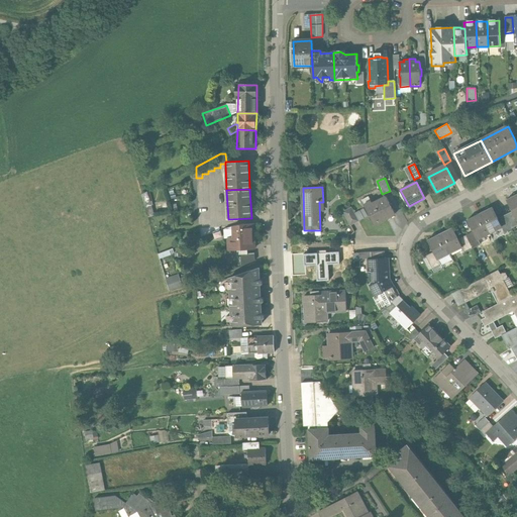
[(386,196),(367,206),(376,224),(395,214),(386,196)]
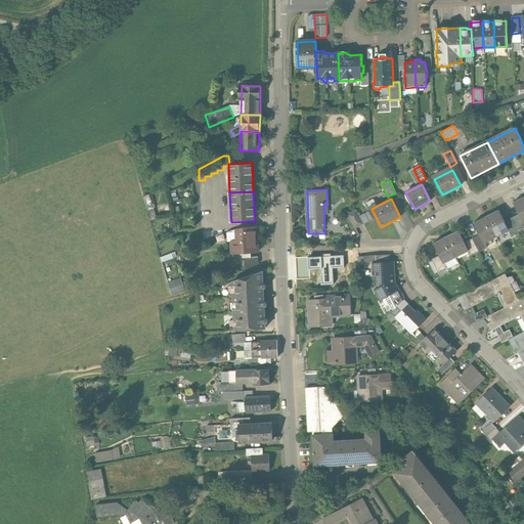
[(523,199),(514,204),(523,223),(523,222),(523,199)]
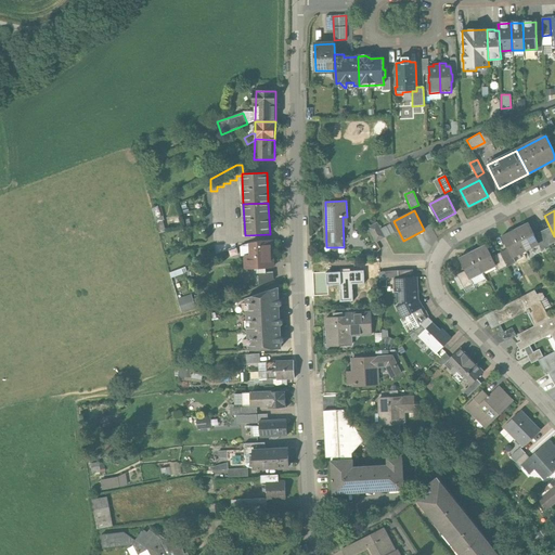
[(385,237),(377,223),(370,228),(377,242),(385,237)]
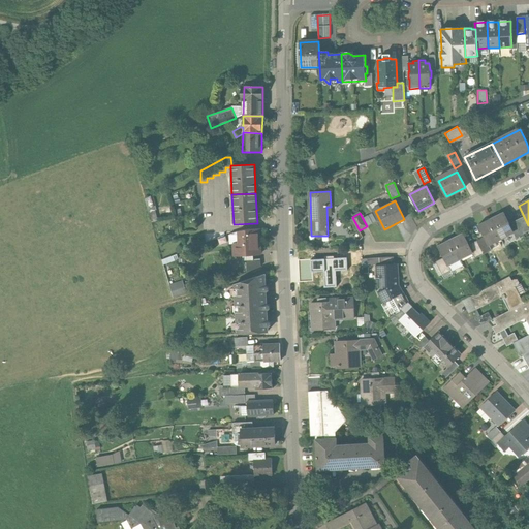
[(503,214),(491,220),(500,239),(512,234),(512,232),(508,225),(503,214)]
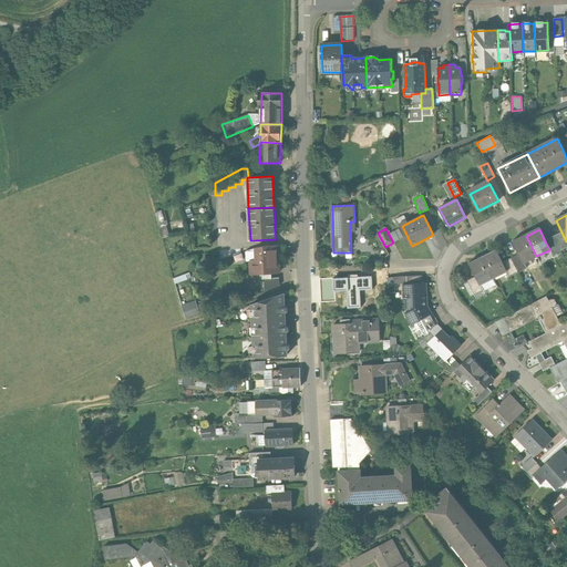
[(526,236),(513,243),(518,255),(523,264),(523,263),(536,256),(526,236)]
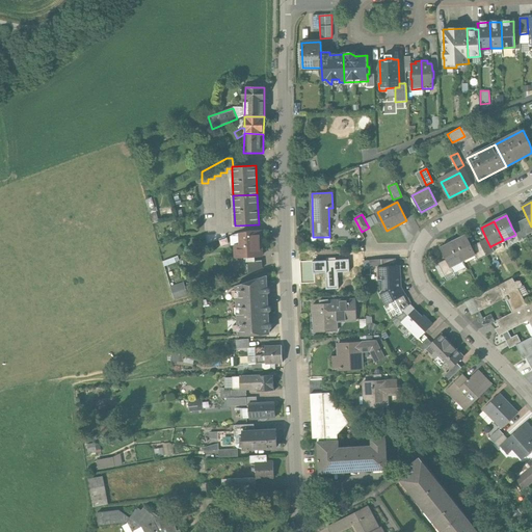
[(520,222),(511,227),(515,234),(515,235),(517,240),(527,235),(520,222)]
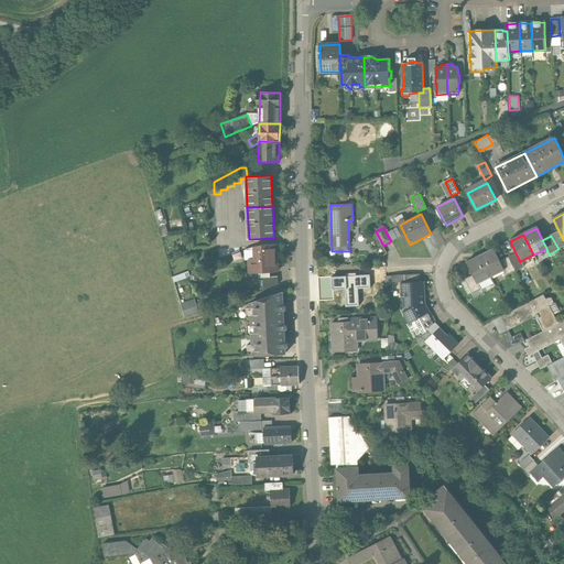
[(266,246),(255,248),(246,251),(246,261),(249,261),(250,273),(278,272),(275,245),(266,245),(266,246)]
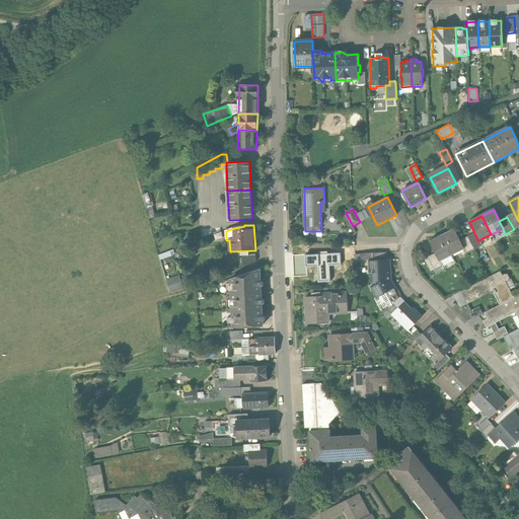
[(454,230),(442,236),(451,254),(463,248),(459,240),(454,230)]
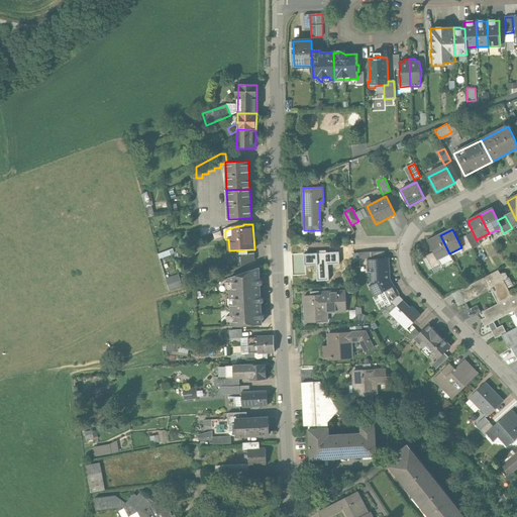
[(473,232),(466,236),(473,248),(480,245),(477,239),(477,240),(473,232)]
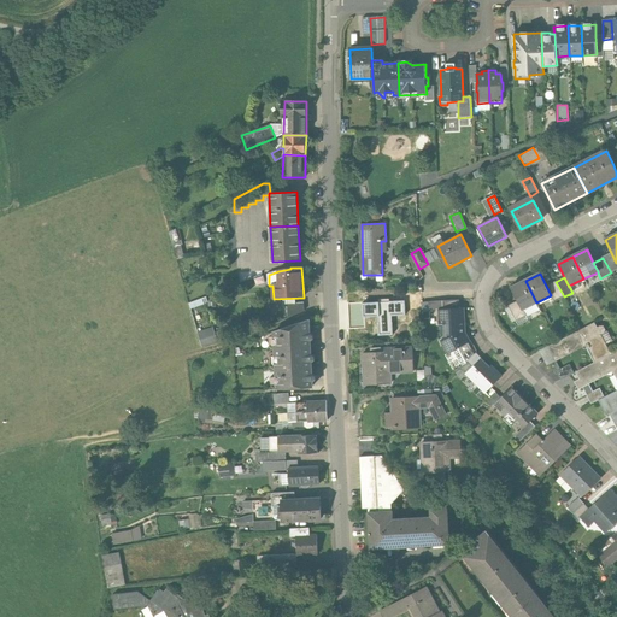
[(526,281),(510,288),(517,303),(521,311),(522,311),(536,303),(526,281)]
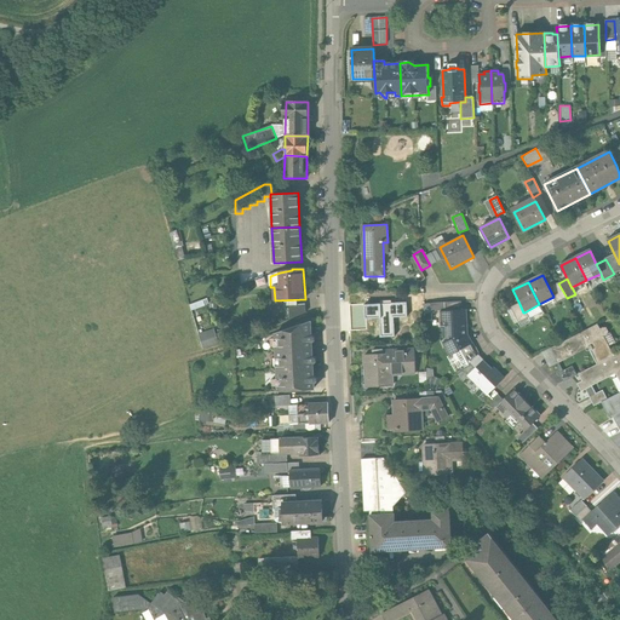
[(558,283),(549,287),(554,297),(556,303),(567,298),(558,283)]
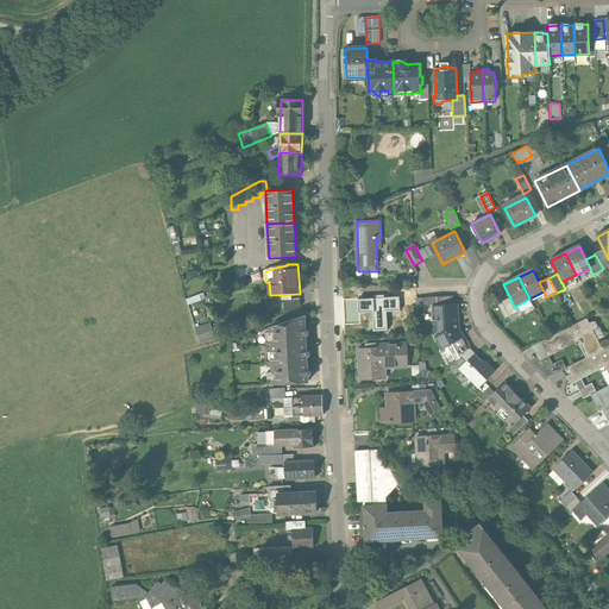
[(400,297),(358,299),(358,313),(360,313),(374,313),(374,331),(388,331),(387,312),(401,312),(400,297)]
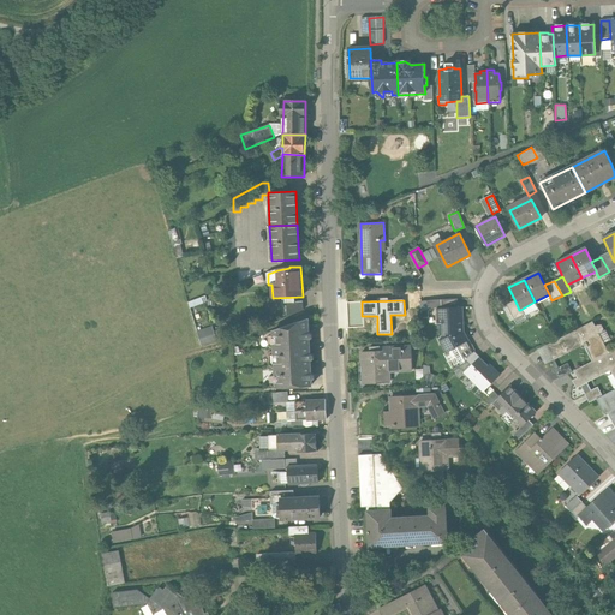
[(303,302),(286,303),(287,316),(303,310),(303,302)]
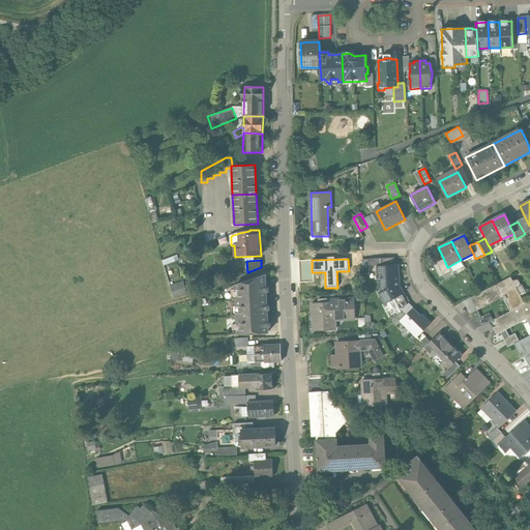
[(312,272),(312,260),(299,261),(300,283),(314,283),(314,272),(312,272)]
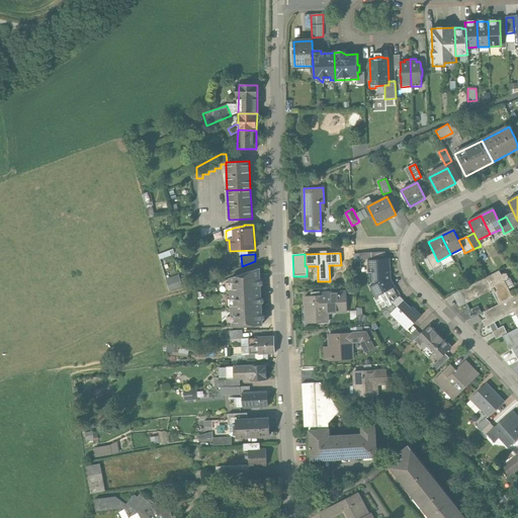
[(437,261),(434,254),(426,258),(432,270),(440,266),(438,261),(437,261)]
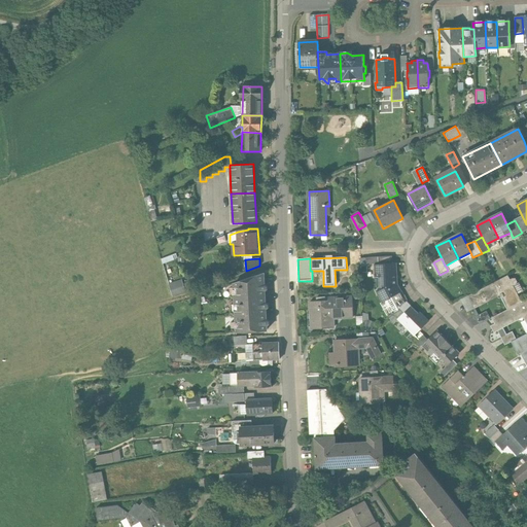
[(380,278),(381,289),(378,289),(384,302),(387,300),(400,293),(396,285),(395,264),(377,264),(377,278),(380,278)]
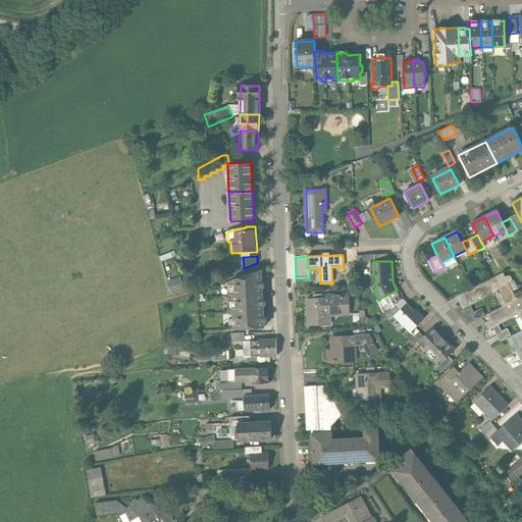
[(261,271),(232,280),(232,285),(227,285),(228,295),(231,297),(233,297),(262,295),(262,289),(263,289),(265,286),(265,284),(263,282),(261,282),(261,271)]
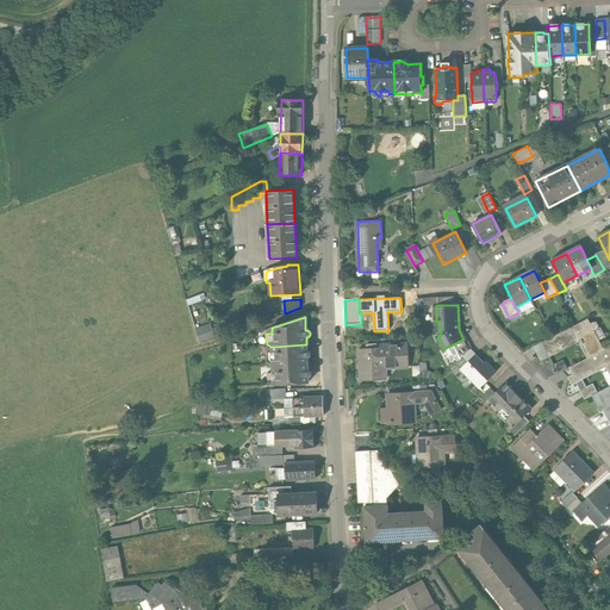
[(587,319),(542,343),(548,355),(578,340),(580,344),(584,342),(591,356),(603,350),(587,319)]
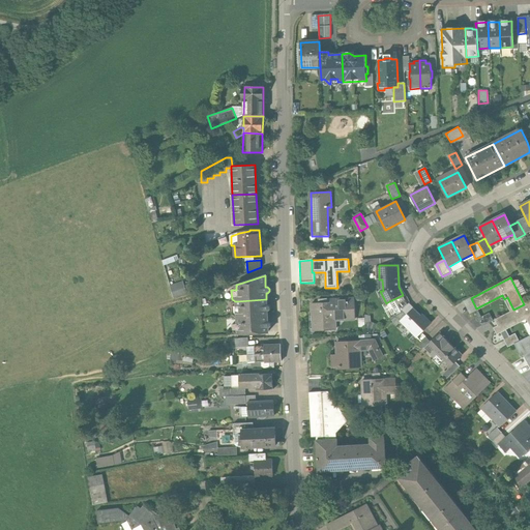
[(182,283),(170,287),(174,298),(185,294),(182,283)]
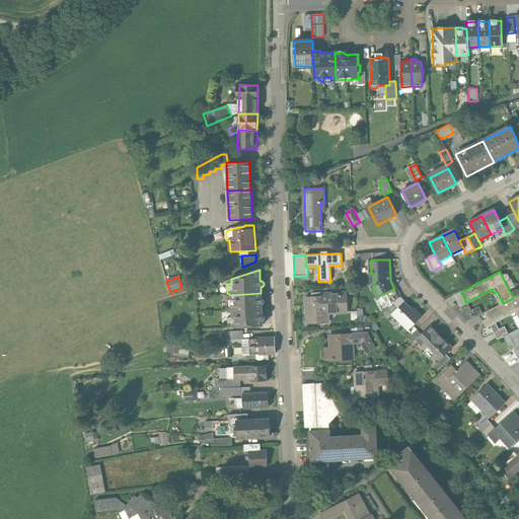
[(394,289),(381,295),(388,308),(392,304),(399,298),(394,289)]
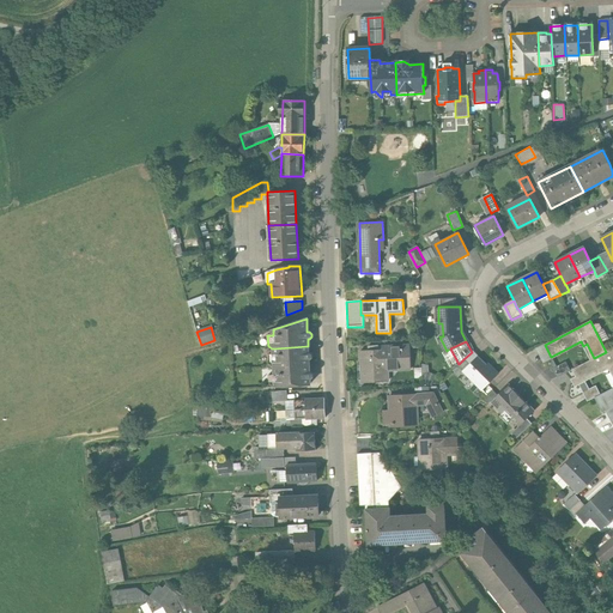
[(411,345),(387,346),(387,350),(378,350),(378,346),(369,346),(369,350),(362,350),(362,365),(365,365),(365,378),(376,378),(376,381),(388,381),(387,366),(399,366),(399,369),(412,369),(411,345)]
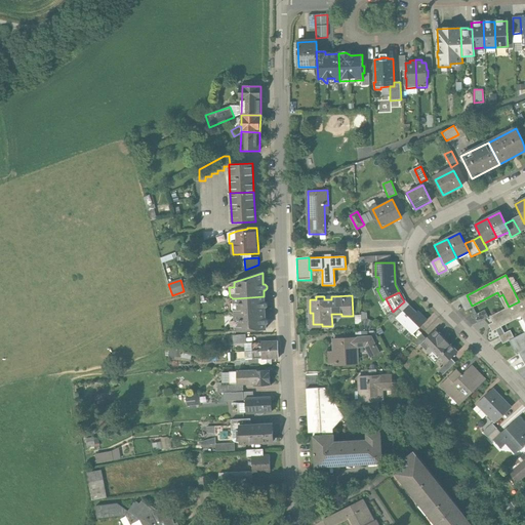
[(264,296),(235,298),(235,304),(230,304),(231,313),(234,315),(235,315),(265,313),(265,308),(266,308),(268,306),(268,305),(266,303),(264,303),(264,296)]
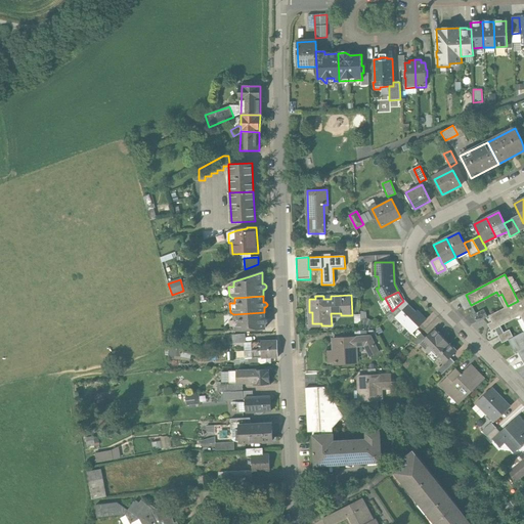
[(508,306),(489,316),(493,325),(519,313),(522,318),(523,316),(523,298),(518,301),(508,306)]
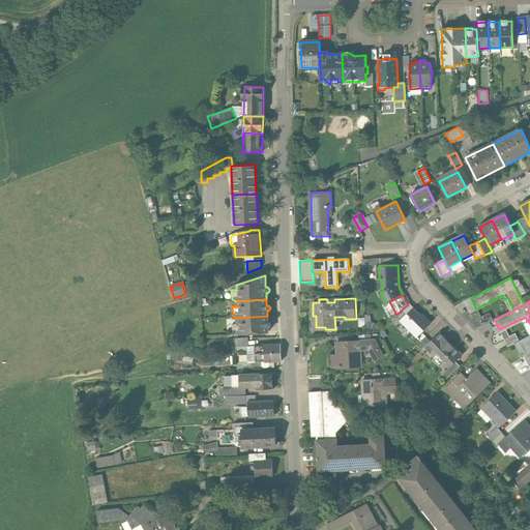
[(424,320),(412,308),(406,316),(400,321),(401,322),(416,337),(430,323),(425,319),(424,320)]
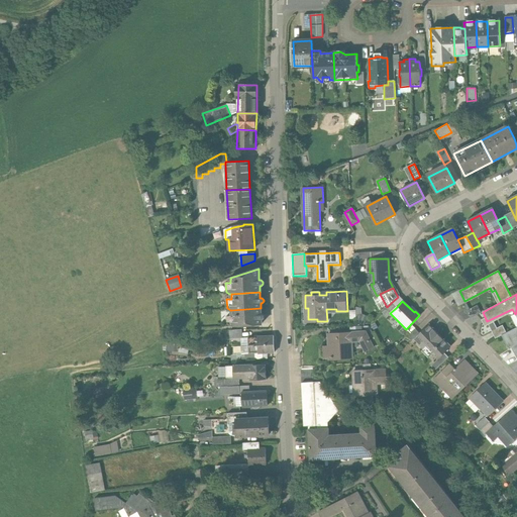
[(387,307),(382,313),(387,318),(391,314),(390,313),(396,308),(391,303),(387,307)]
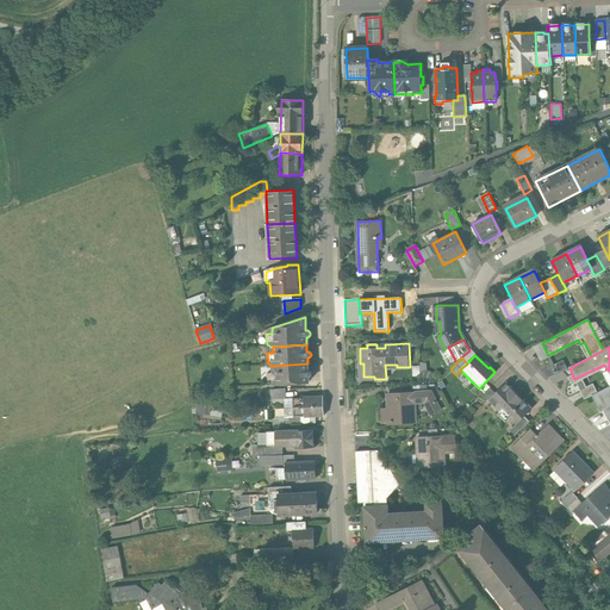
[(562,361),(549,368),(554,375),(567,369),(562,361)]
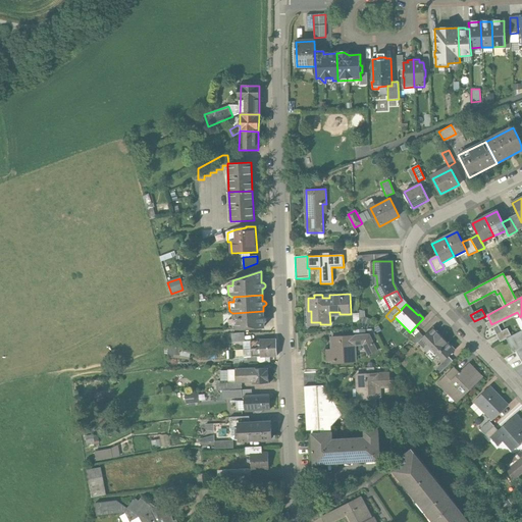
[(263,311),(233,313),(235,318),(229,318),(230,327),(233,330),(264,328),(264,322),(265,322),(267,320),(267,319),(265,317),(263,317),(263,311)]
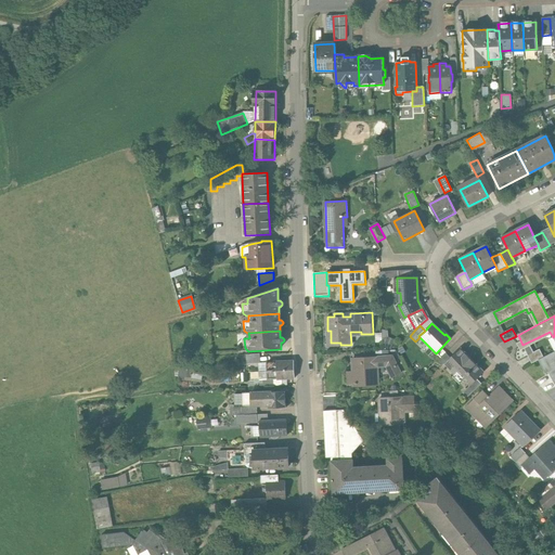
[(474,366),(463,356),(465,353),(460,349),(450,358),(444,364),(454,374),(460,370),(465,375),(463,377),(470,385),(470,386),(477,379),(483,373),(476,364),(474,366)]
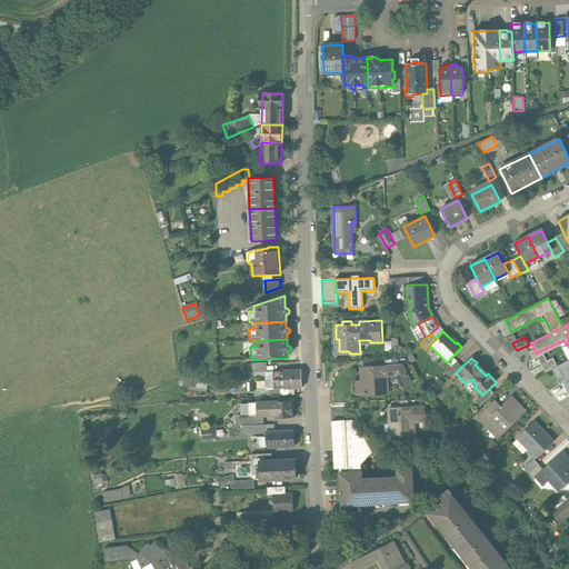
[(553,358),(541,365),(545,372),(552,368),(557,367),(553,358)]
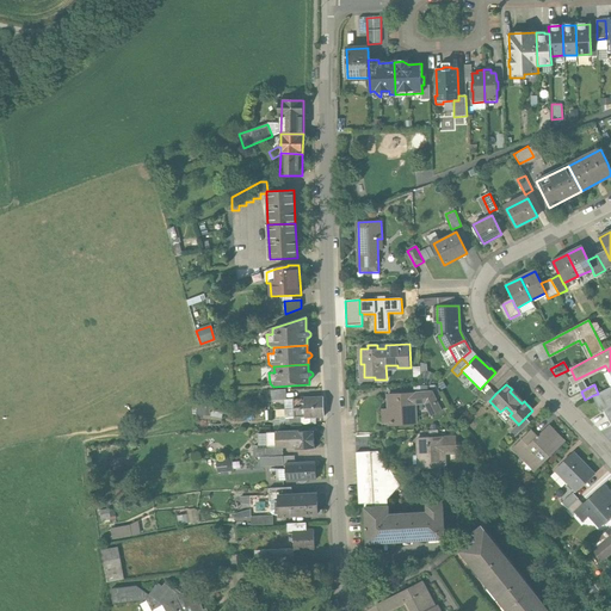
[(610,387),(598,394),(593,395),(600,407),(603,406),(610,401),(610,387)]
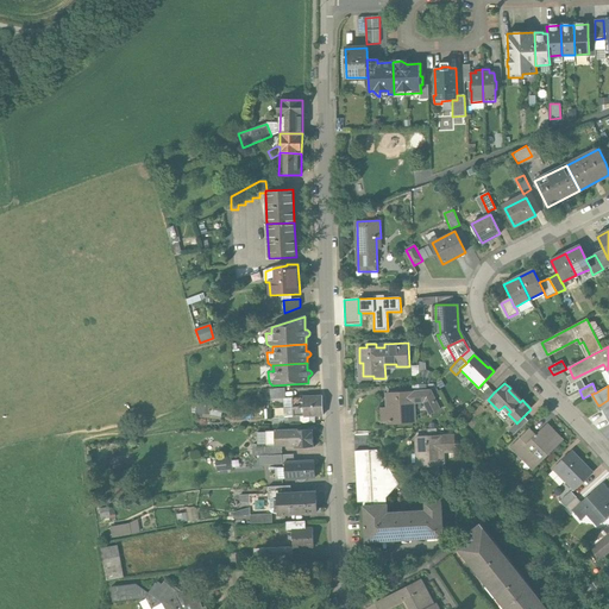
[(286,388),(271,389),(271,397),(271,400),(286,399),(286,388)]
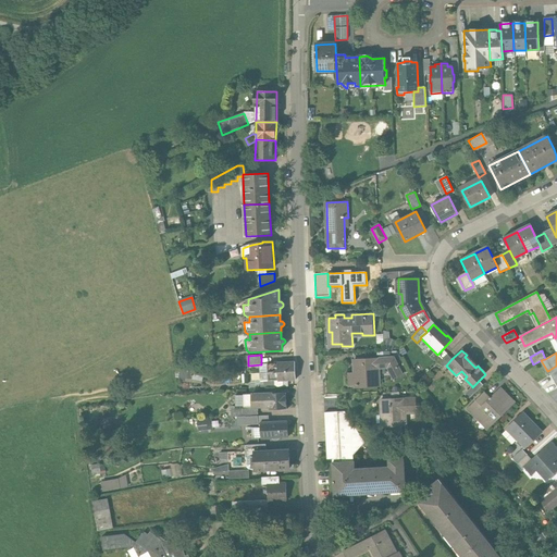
[(447,355),(438,363),(444,368),(446,366),(452,359),(447,355)]
